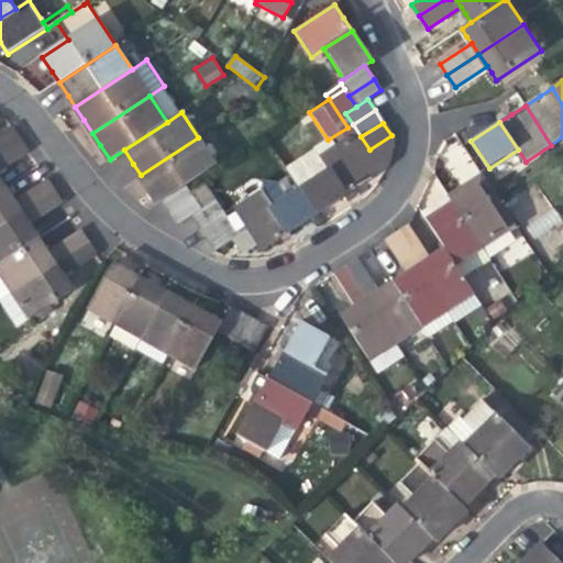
[(0,136),(0,154),(20,141),(12,129),(0,136)]
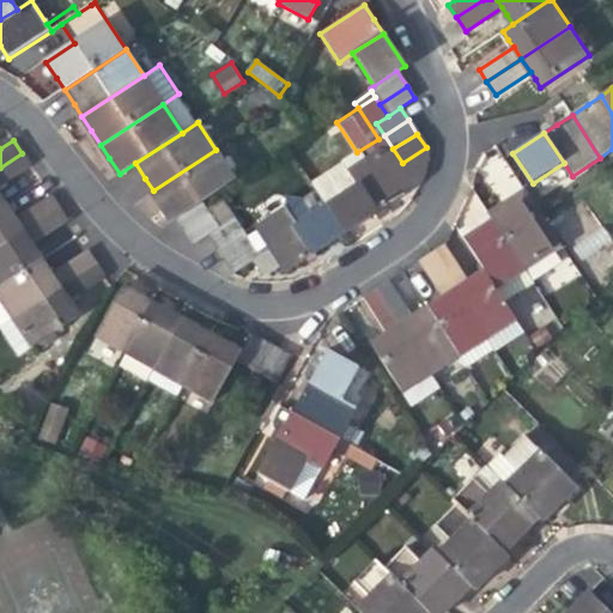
[(432,143),(426,147),(402,163),(392,169),(407,193),(424,181),(429,173),(431,157),(432,143)]
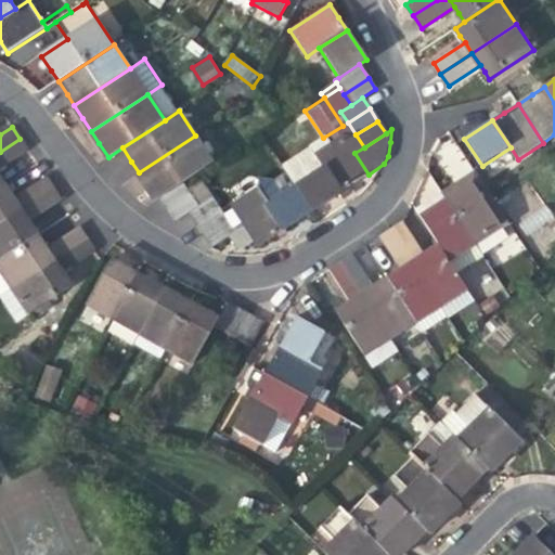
[(313,172),(332,199),(346,191),(369,176),(369,175),(355,153),(364,147),(356,134),(344,136),(313,155),(321,167),(313,172)]
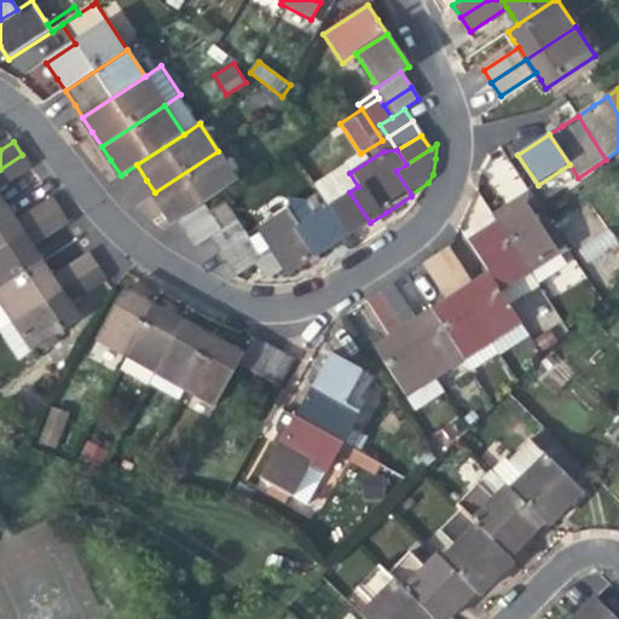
[(175,223),(178,221),(206,203),(238,181),(218,151),(155,192),(165,208),(175,223)]
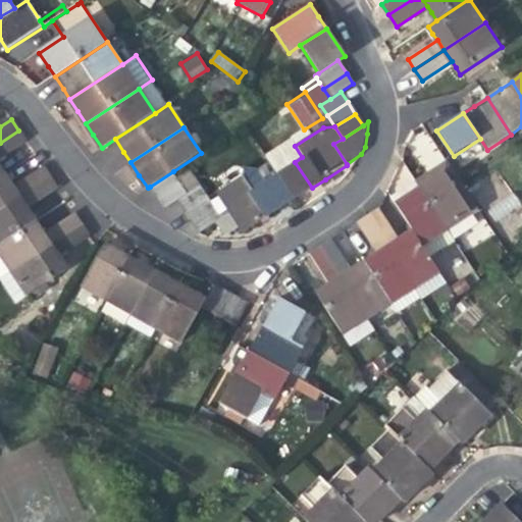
[(18,131),(0,143),(0,159),(27,143),(18,131)]
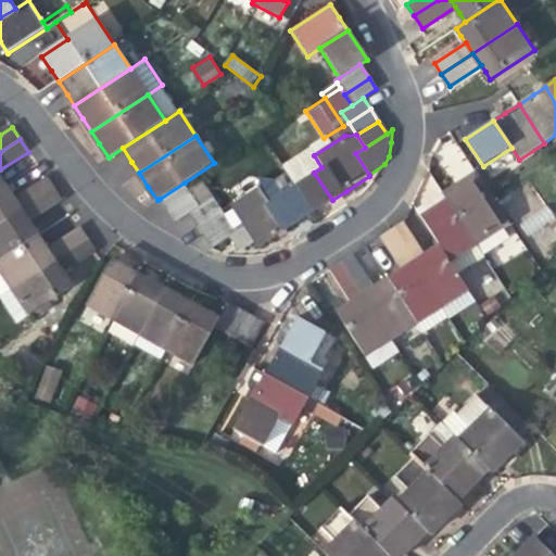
[(437,148),(450,181),(472,173),(459,139),(437,148)]
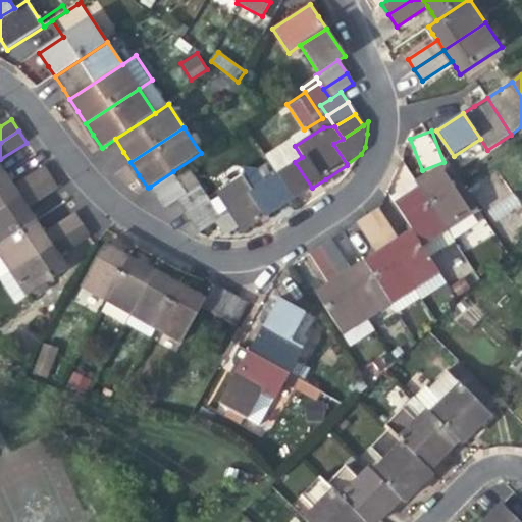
[(312,188),(295,162),(278,172),(296,199),(312,188)]
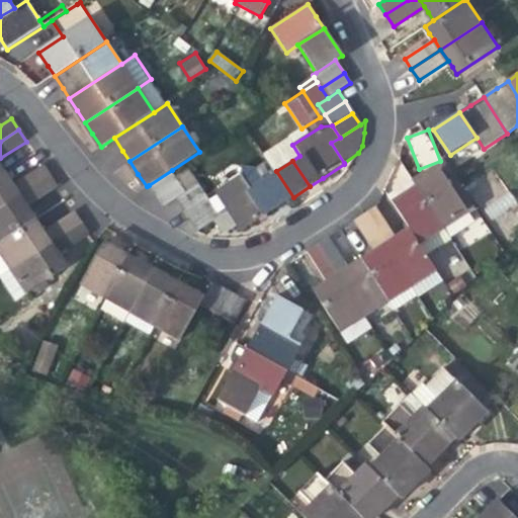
[(13,186),(19,196),(50,177),(42,166),(13,186)]
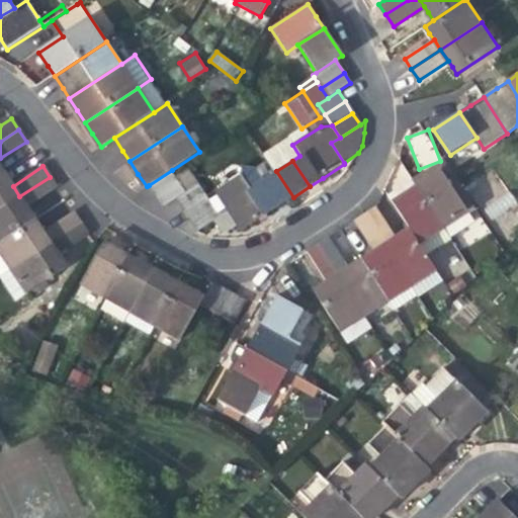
[(430,176),(416,185),(449,235),(452,239),(477,223),(441,169),(430,176)]
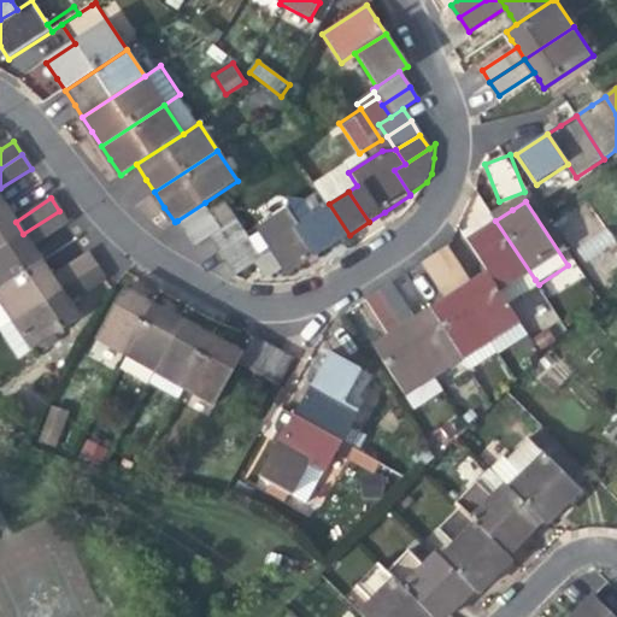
[(177,221),(186,234),(213,216),(205,203),(177,221)]
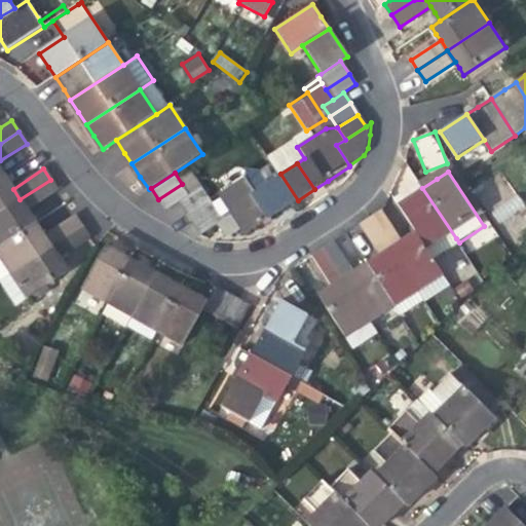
[(249,222),(240,227),(246,234),(272,217),(298,200),(280,174),(254,191),(247,181),(229,193),(249,222)]
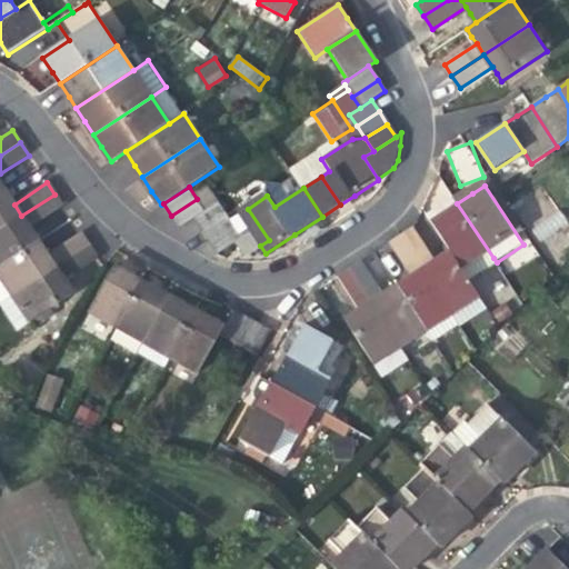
[(0,229),(21,216),(15,205),(10,199),(5,190),(0,192),(0,229)]
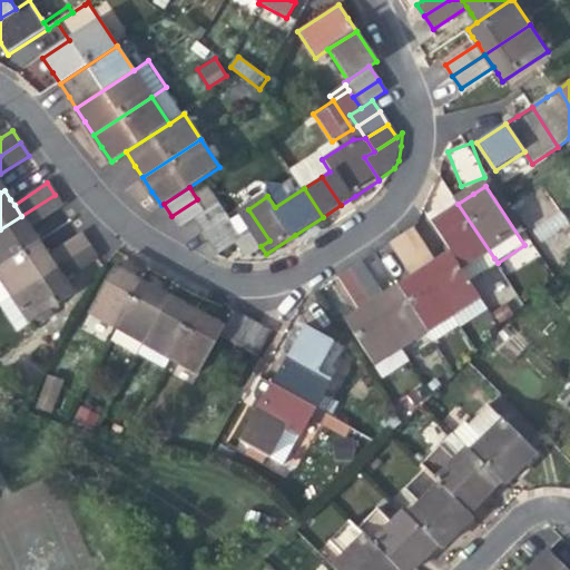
[(55,195),(21,216),(30,229),(64,207),(55,195)]
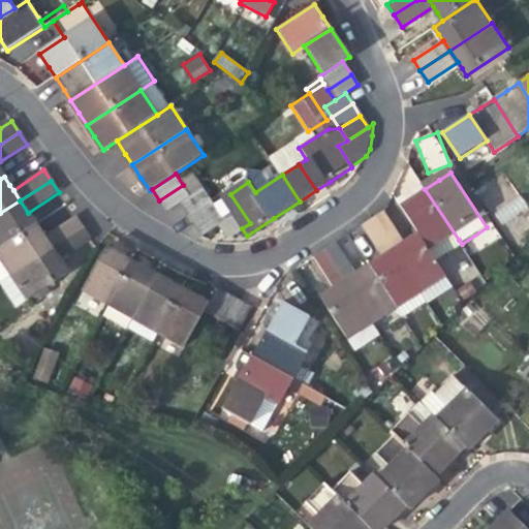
[(166,212),(181,203),(190,196),(183,185),(159,200),(166,212)]
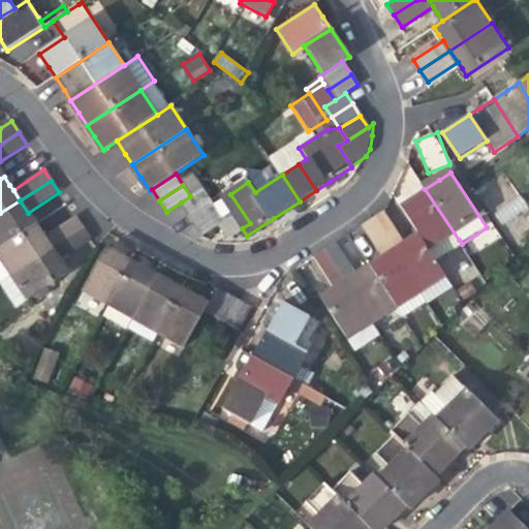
[(181,203),(188,214),(211,199),(204,188),(190,196),(181,203)]
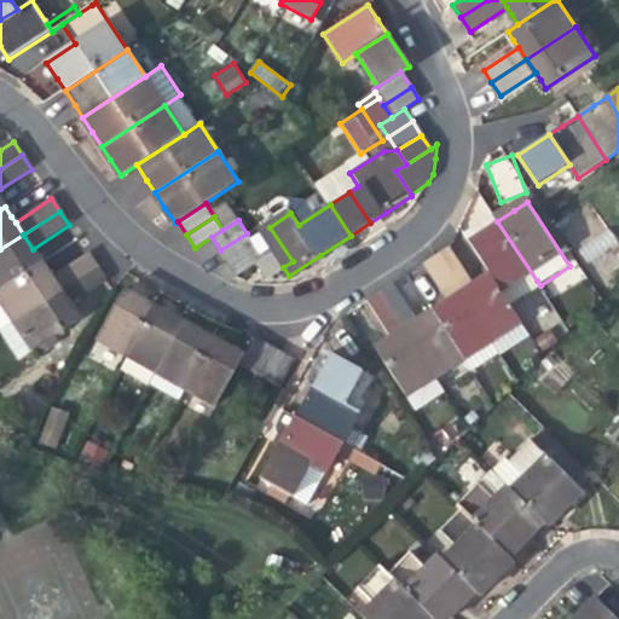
[(507,300),(537,281),(497,221),(486,229),(468,241),(489,272),(507,300)]
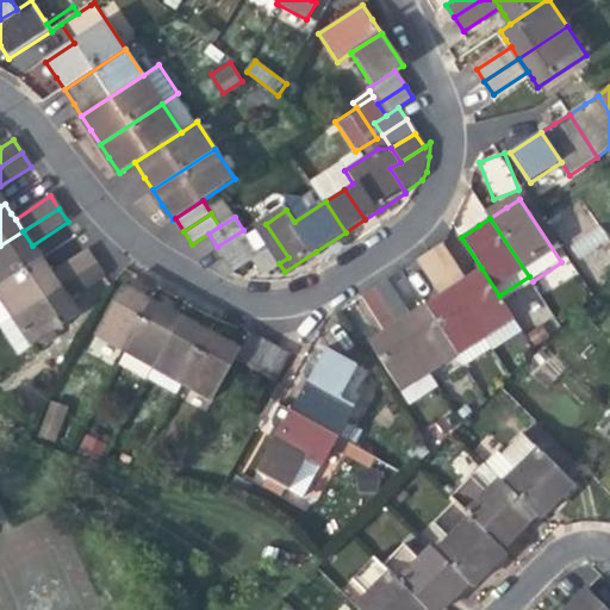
[(288,257),(266,224),(247,236),(251,243),(260,255),(251,260),(261,275),(279,263),(288,257)]
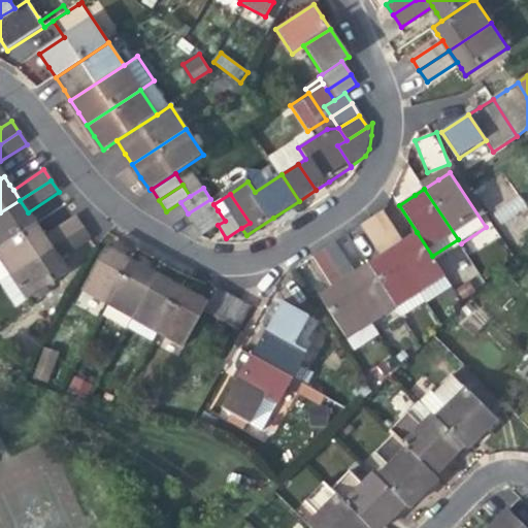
[(188,213),(195,225),(218,210),(213,204),(210,199),(188,213)]
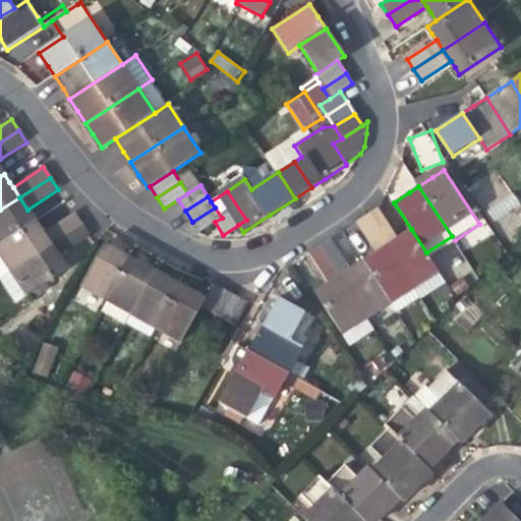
[(27,210),(19,197),(0,210),(0,244),(36,222),(31,214),(27,210)]
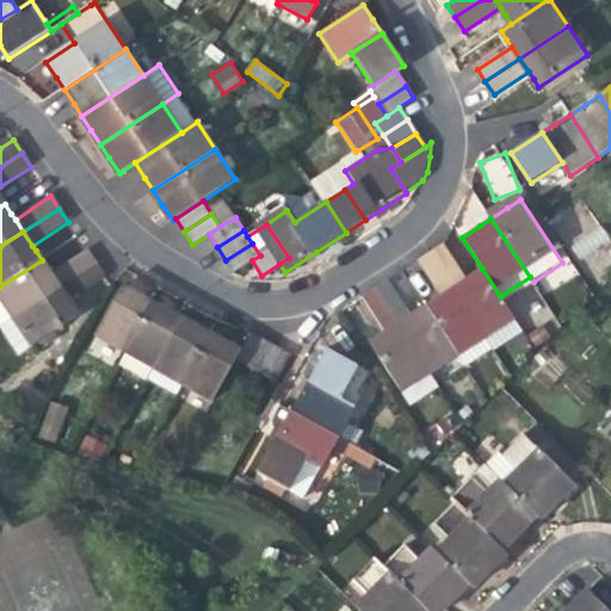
[(234,272),(252,260),(260,255),(252,244),(226,260),(234,272)]
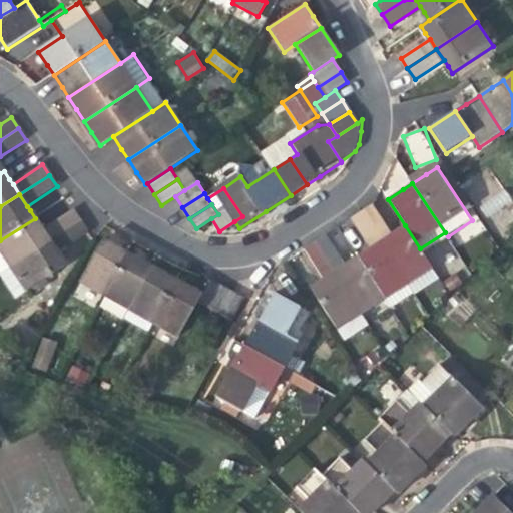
[(363,211),(382,240),(392,234),(373,205),(363,211)]
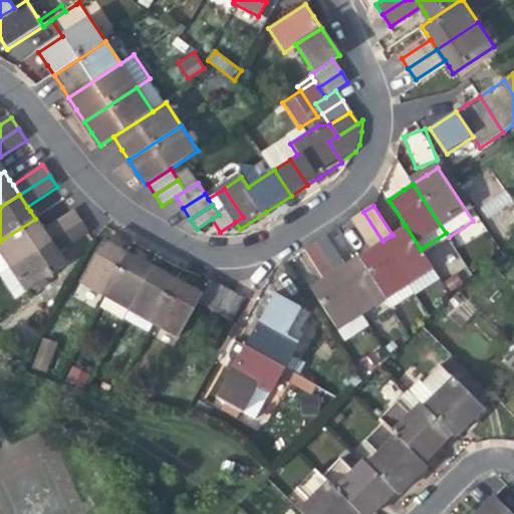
[(43,230),(50,242),(80,222),(72,211),(43,230)]
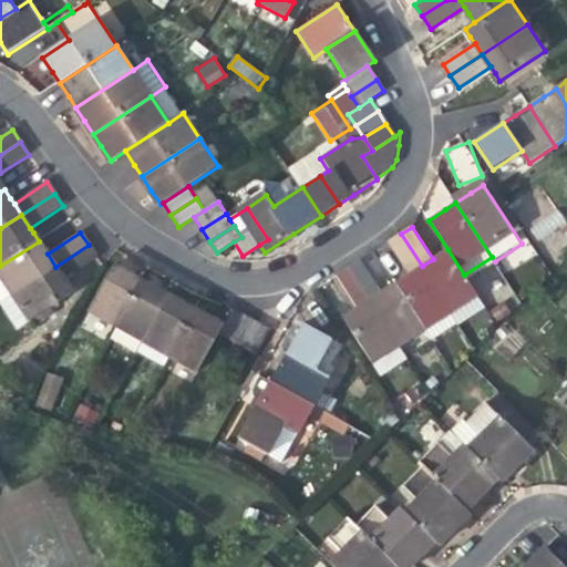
[(410,275),(422,266),(401,234),(389,243),(410,275)]
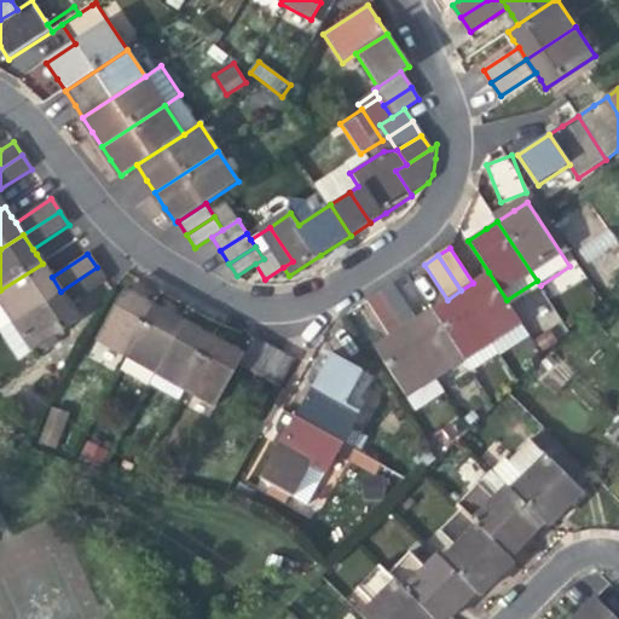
[(0,301),(13,322),(61,291),(52,277),(47,271),(42,264),(0,290),(0,301)]
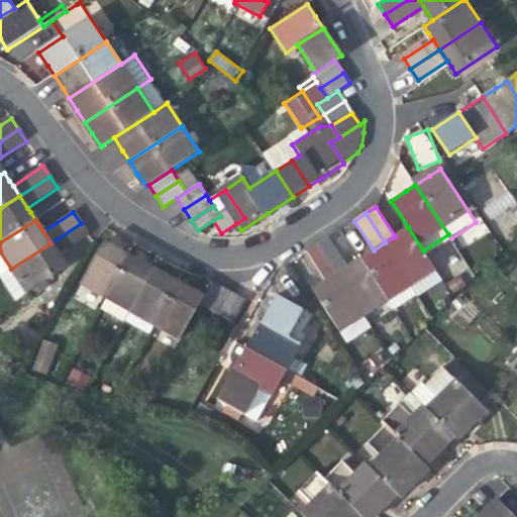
[(81,223),(50,243),(58,253),(88,234),(81,223)]
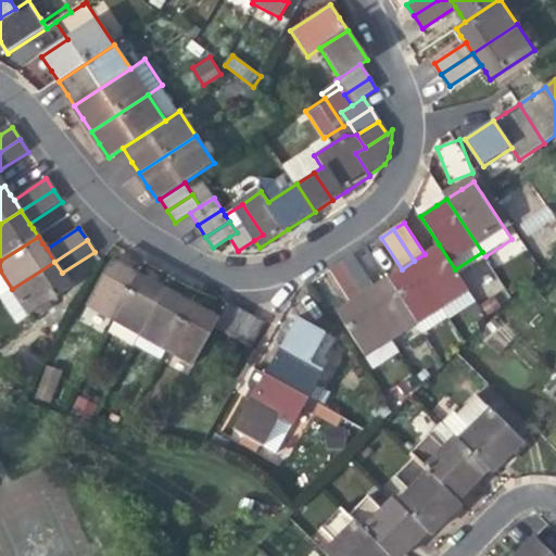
[(425,254),(414,261),(443,304),(468,288),(455,269),(439,244),(431,250),(425,254)]
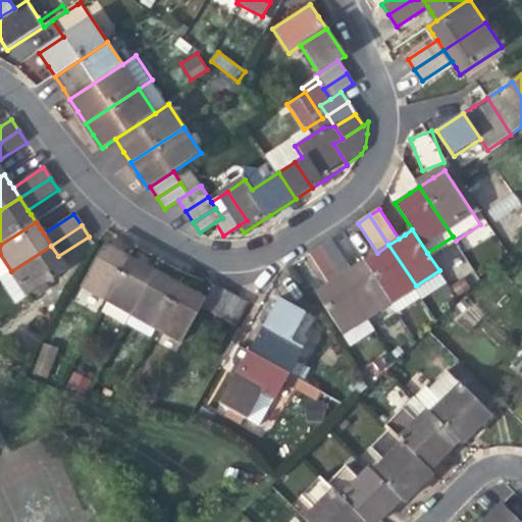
[(322,246),(342,276),(353,269),(332,239),(322,246)]
